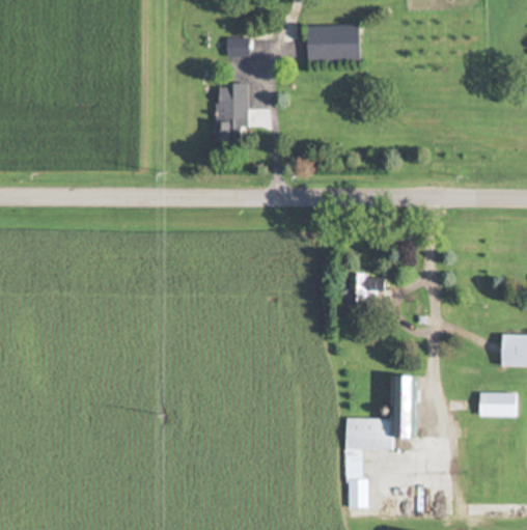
[(308,61),(361,60),(360,24),(307,25),(308,61)]
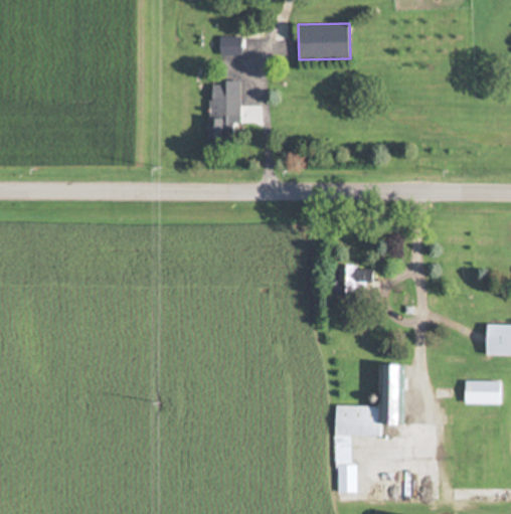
[(241,53),(241,35),(217,35),(217,53),(241,53)]
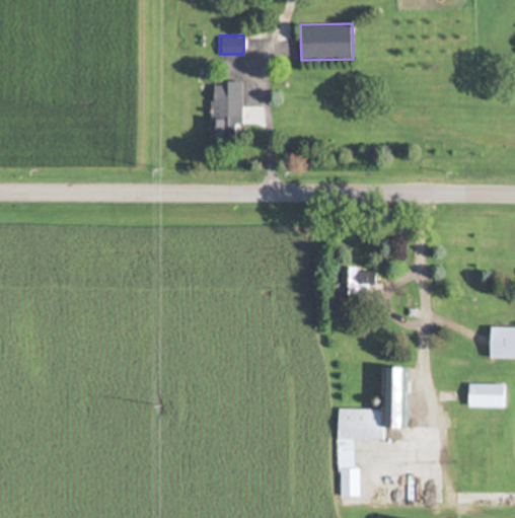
[(209,139),(233,139),(233,80),(219,80),(219,86),(209,86),(209,139)]
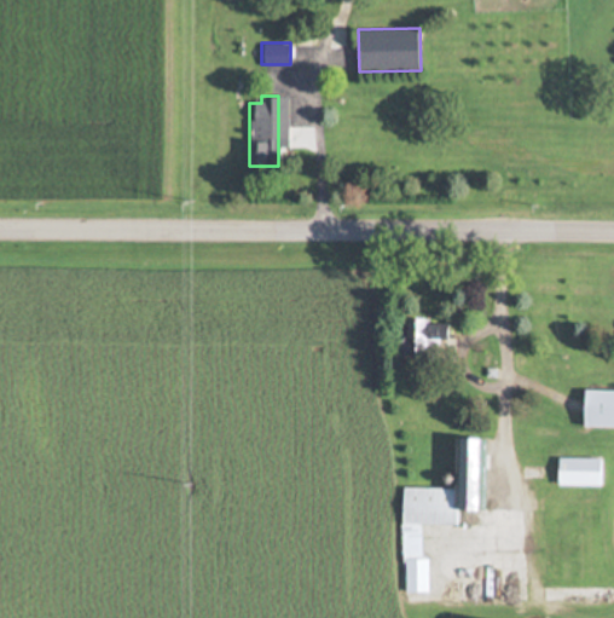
[(407,354),(446,356),(447,318),(409,317),(407,354)]
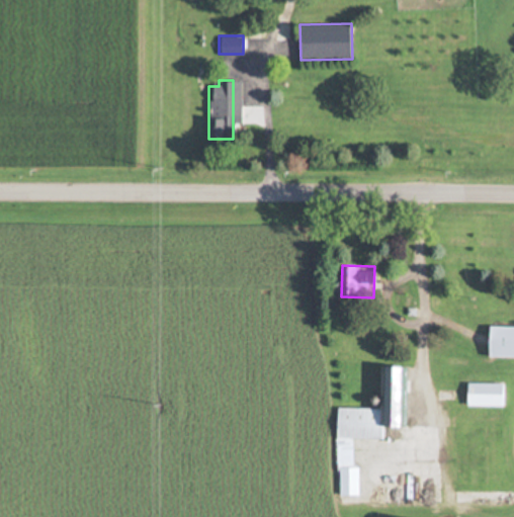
[(513,326),(489,326),(489,356),(513,356),(513,326)]
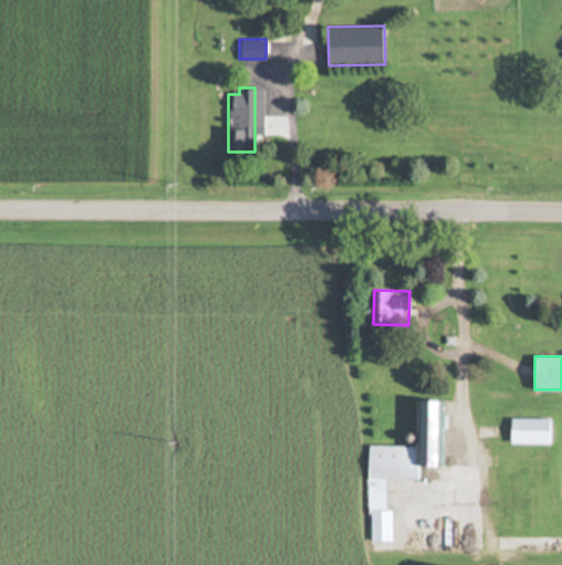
[(419,446),(368,445),(367,540),(386,541),(387,479),(418,479),(418,464),(445,464),(445,400),(419,399),(419,446)]
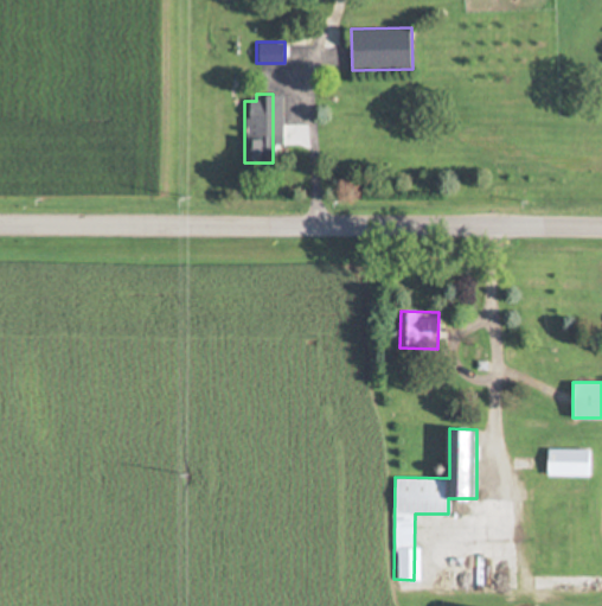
[(587,474),(587,450),(546,450),(546,474),(587,474)]
